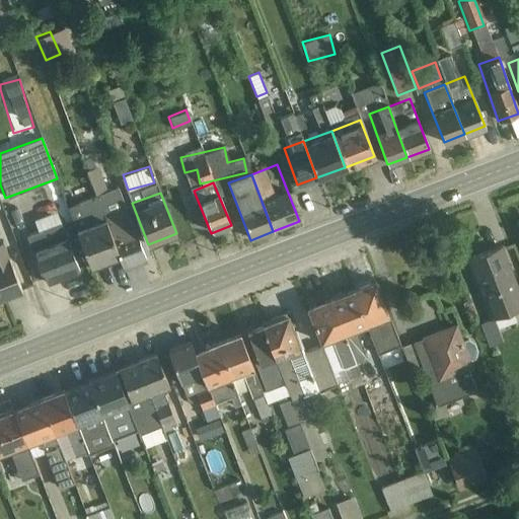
[(122,268),(146,258),(125,205),(101,215),(117,254),(122,268)]
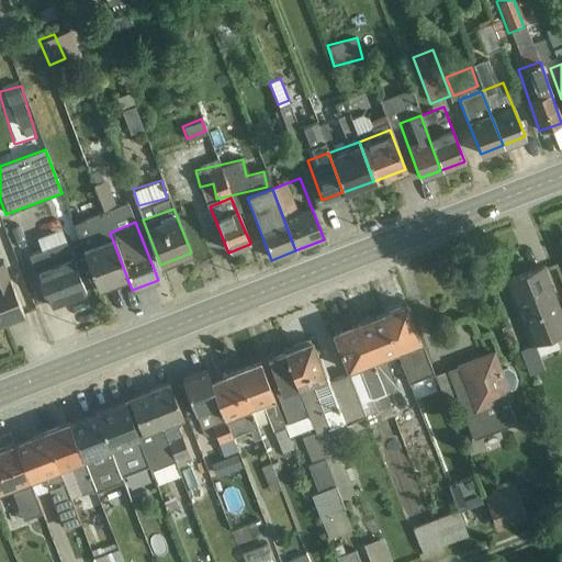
[(41,249),(65,242),(60,227),(36,236),(41,249)]
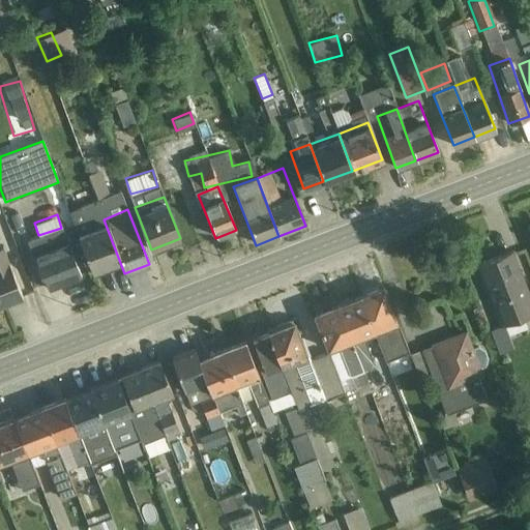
[(119,260),(104,219),(76,230),(91,271),(119,260)]
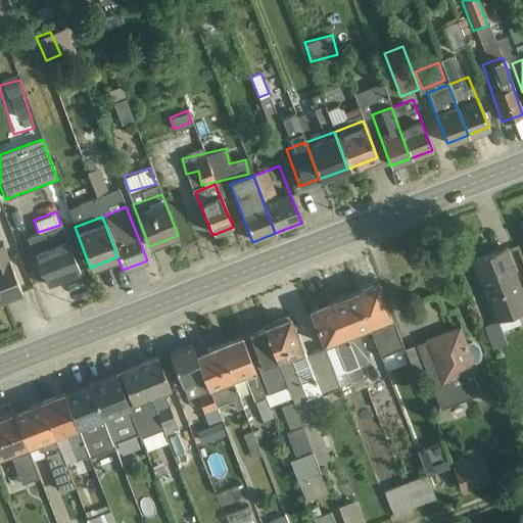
[(43,283),(77,271),(60,227),(27,239),(43,283)]
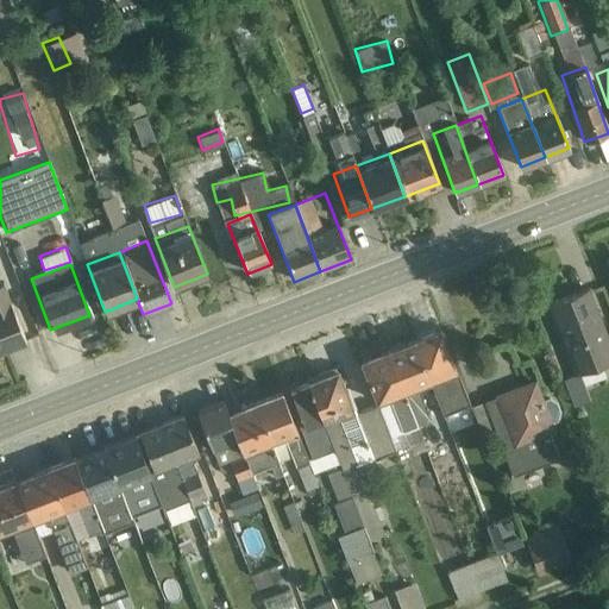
[(0,355),(25,345),(0,283),(0,355)]
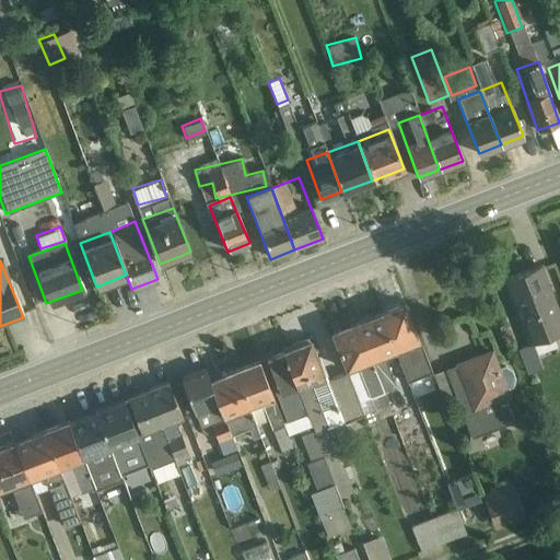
[(555,346),(551,336),(559,333),(559,310),(543,261),(503,276),(532,354),(555,346)]
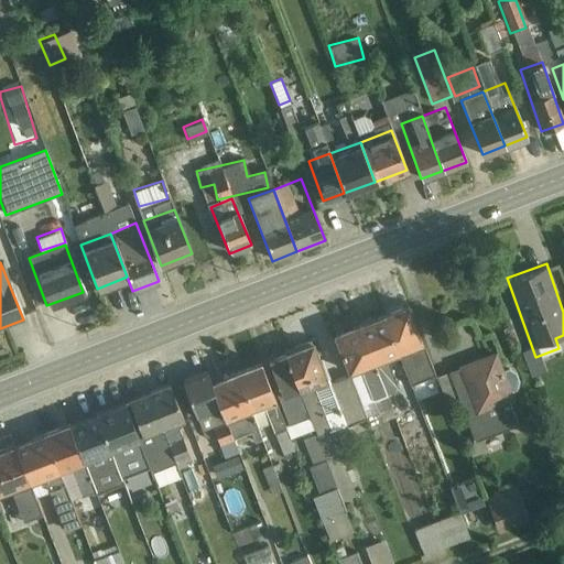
[(394,353),(420,343),(404,305),(379,315),(394,353)]
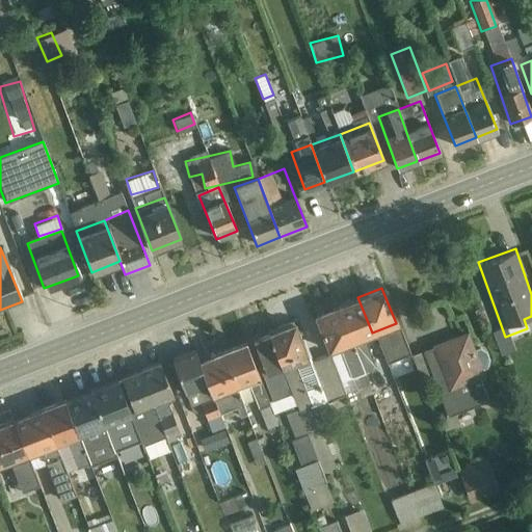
[(372,333),(357,297),(337,306),(351,342),(372,333)]
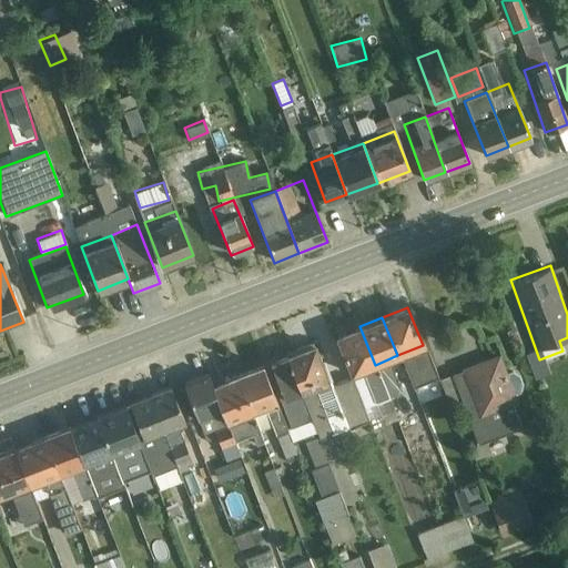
[(351,374),(375,365),(359,326),(335,336),(351,374)]
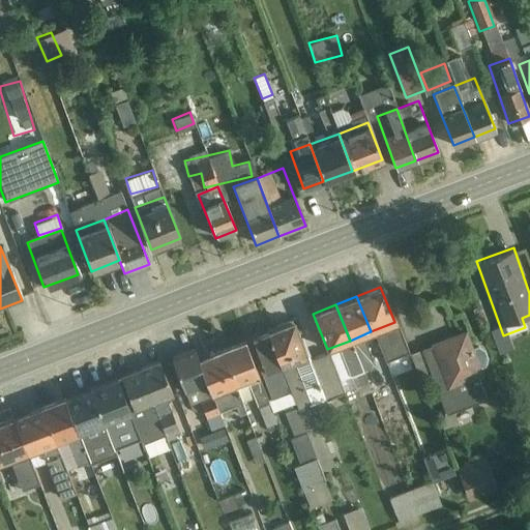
[(280,366),(306,356),(293,320),(266,329),(280,366)]
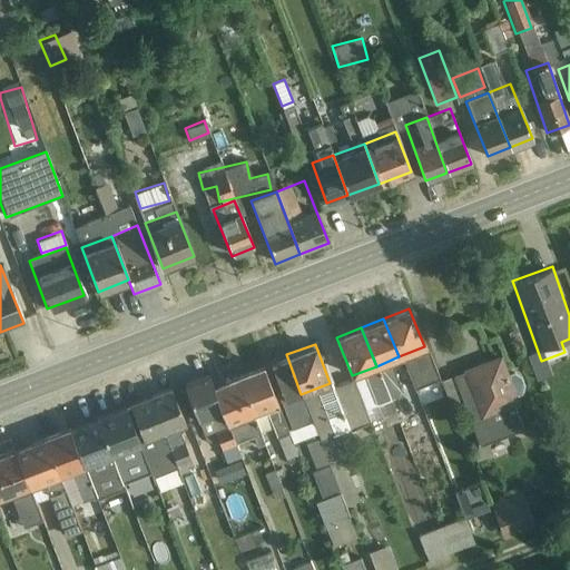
[(406,359),(423,405),(442,399),(426,352),(406,359)]
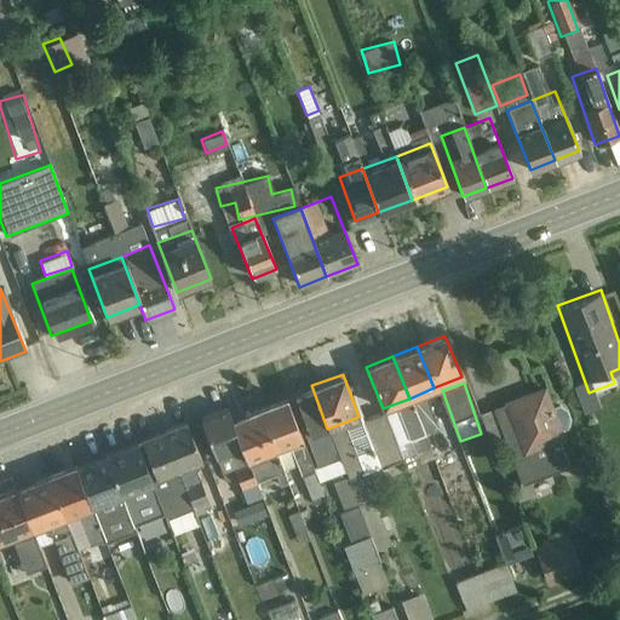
[(327,429),(311,385),(286,395),(303,438),(327,429)]
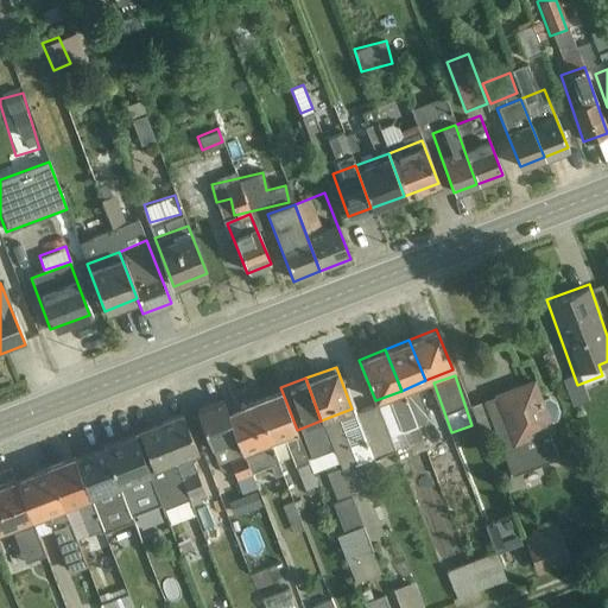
[(512,447),(552,431),(533,380),(492,396),(512,447)]
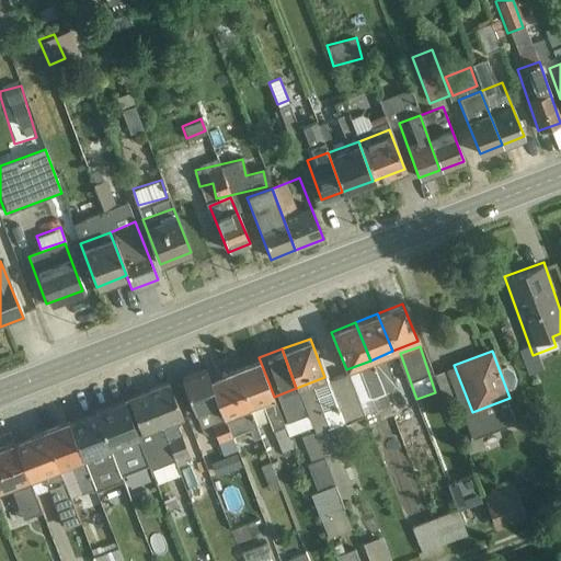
[(274,397),(259,357),(233,367),(248,407),(274,397)]
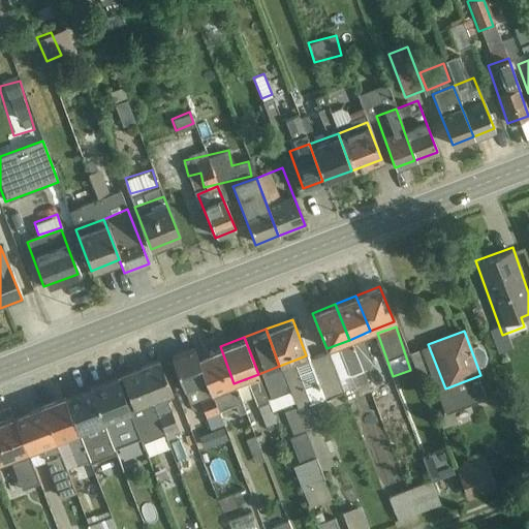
[(211,395),(235,385),(234,383),(220,346),(195,355),(205,381),(211,395)]
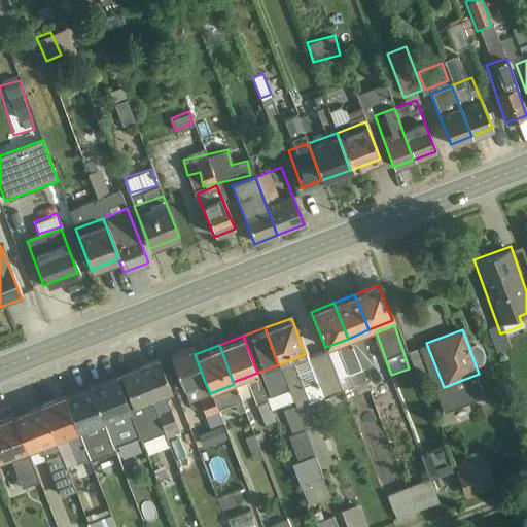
[(181,388),(204,380),(195,354),(191,347),(169,356),(181,388)]
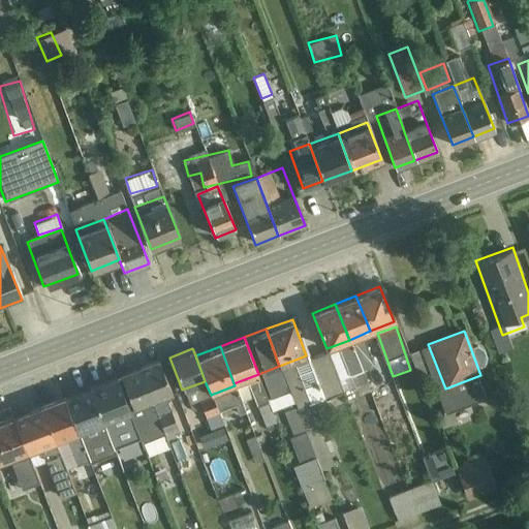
[(151,402),(172,395),(158,361),(137,369),(151,402)]
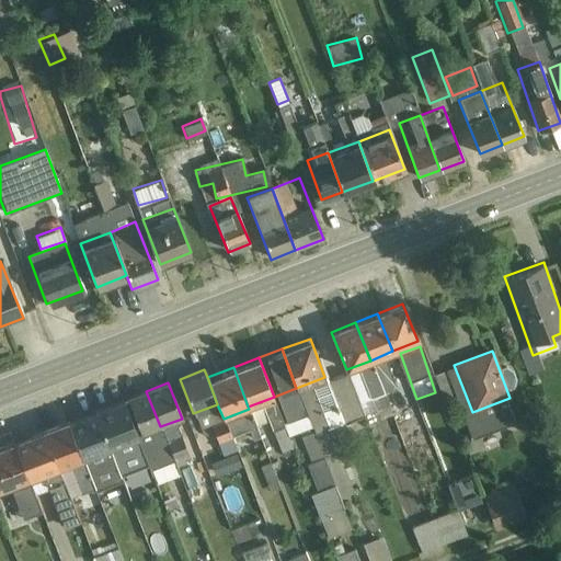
[(160,426),(146,391),(126,399),(140,434),(160,426)]
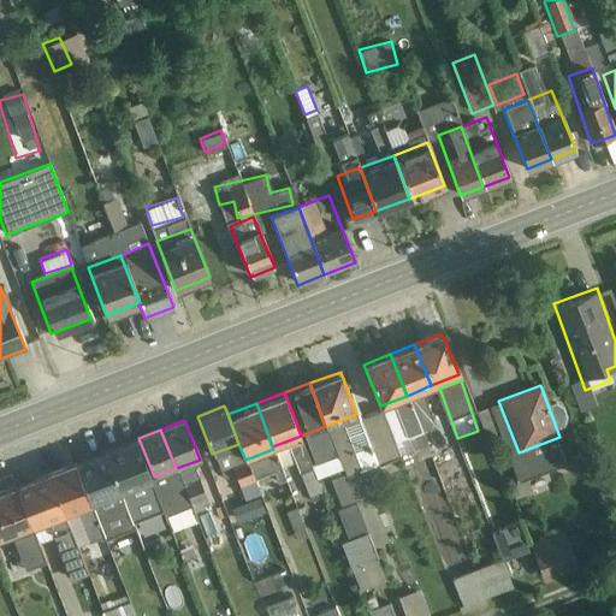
[(119,491),(150,480),(135,438),(104,450),(119,491)]
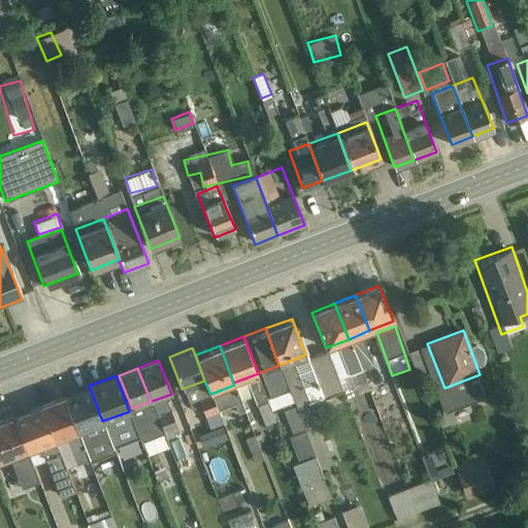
[(102,421),(89,386),(62,396),(75,431),(102,421)]
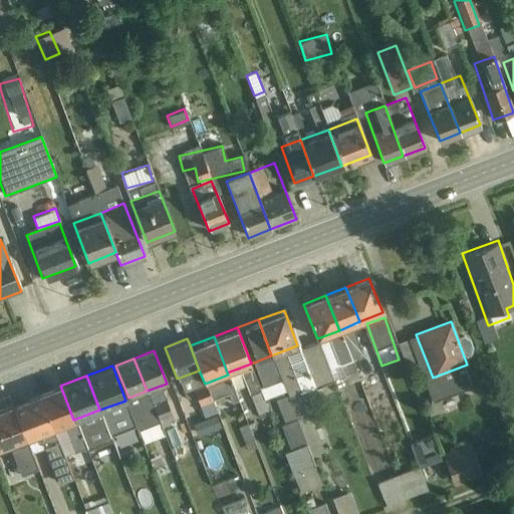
[(47,430),(73,420),(60,386),(34,396),(47,430)]
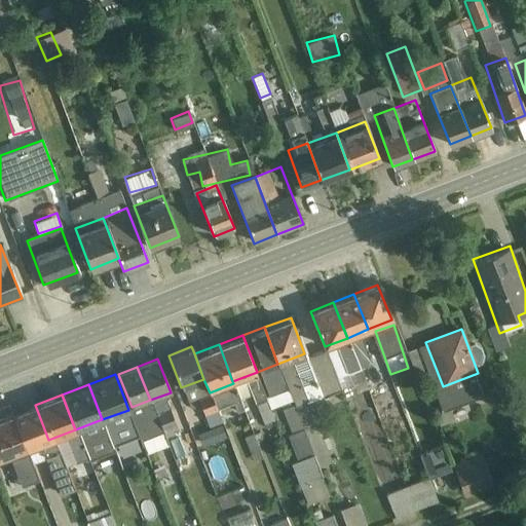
[(48,440),(35,405),(11,414),(25,449),(48,440)]
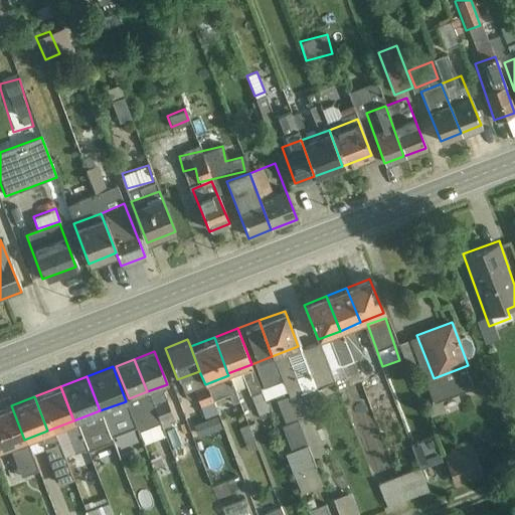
[(0,448),(24,440),(11,405),(0,408),(0,448)]
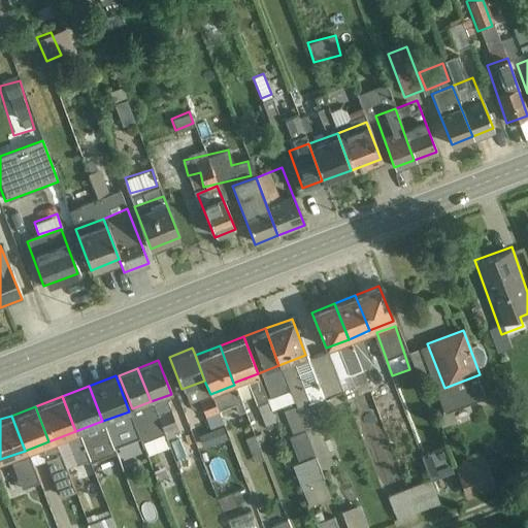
[(424,452),(429,475),(450,471),(444,448),(424,452)]
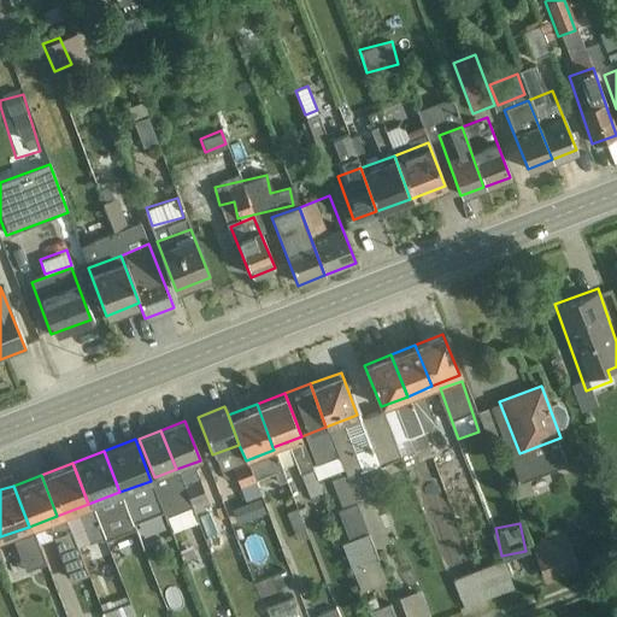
[(542,580),(581,571),(570,527),(533,536),(542,580)]
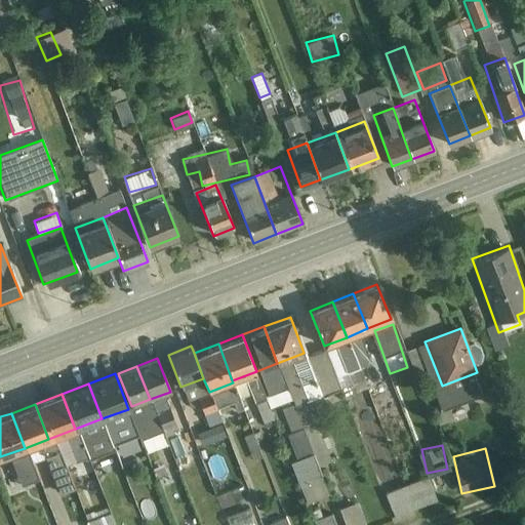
[(305,506),(328,498),(314,451),(290,458),(305,506)]
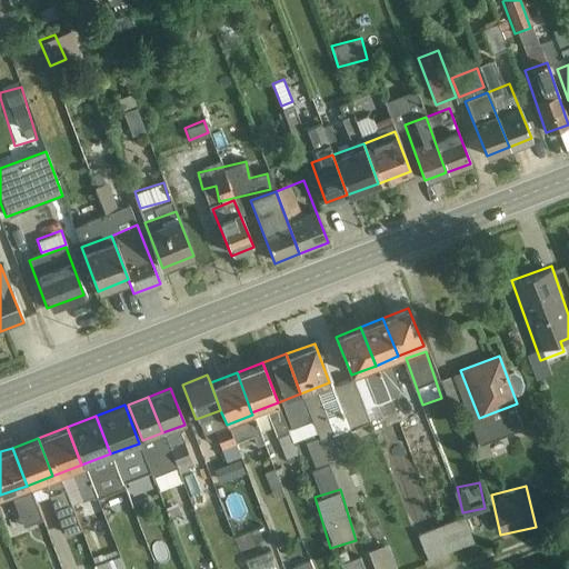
[(427,561),(473,543),(462,516),(416,533),(427,561)]
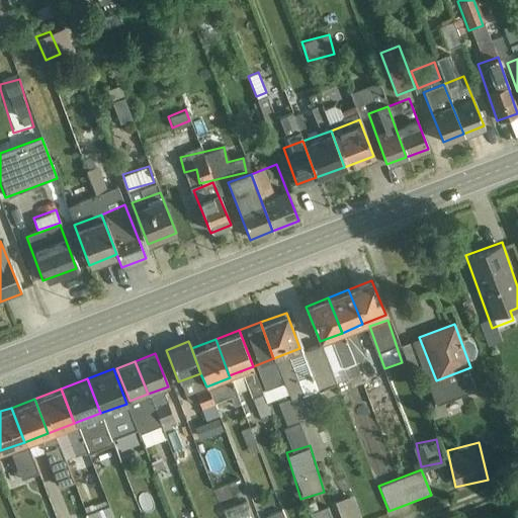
[(218,497),(236,496),(235,485),(217,485),(218,497)]
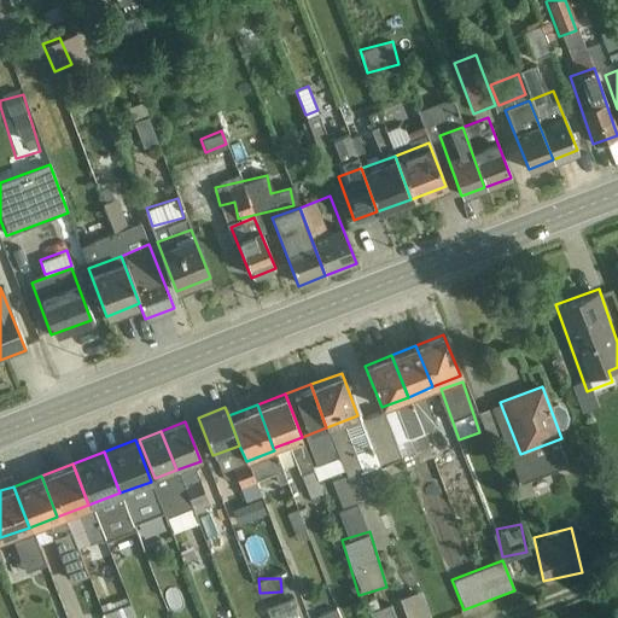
[(398,596),(406,617),(430,617),(423,589),(398,596)]
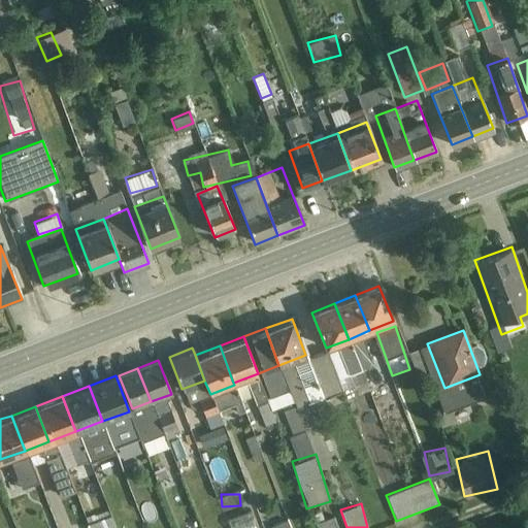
[(117,527),(113,514),(90,519),(92,527),(117,527)]
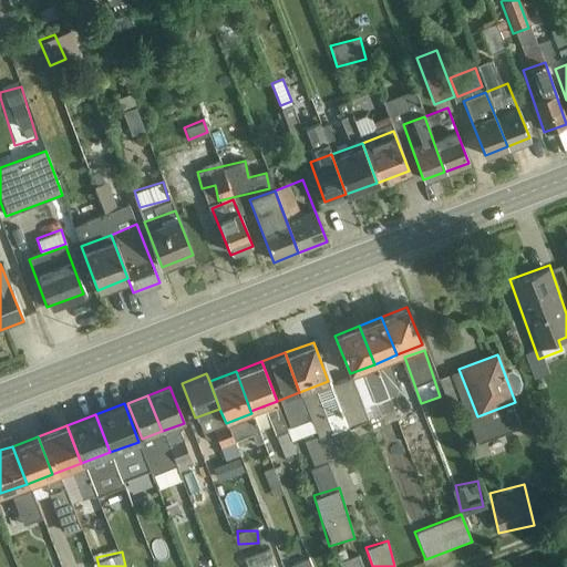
[(361,566),(357,553),(338,559),(340,566),(361,566)]
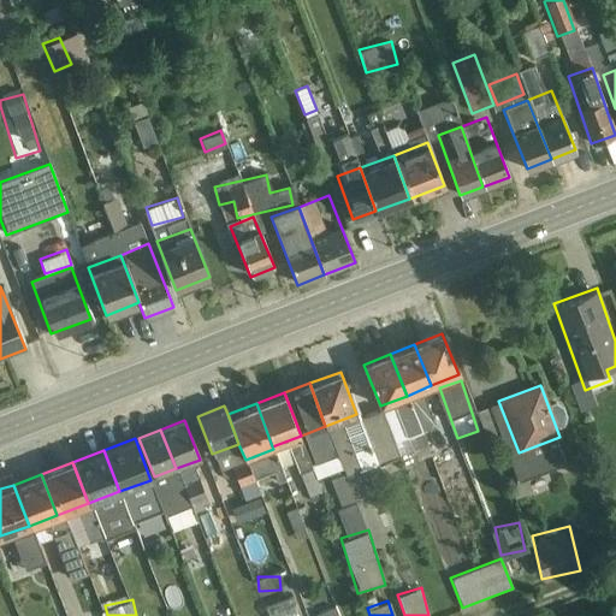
[(266,608),(268,615),(279,615),(290,614),(286,602),(266,608)]
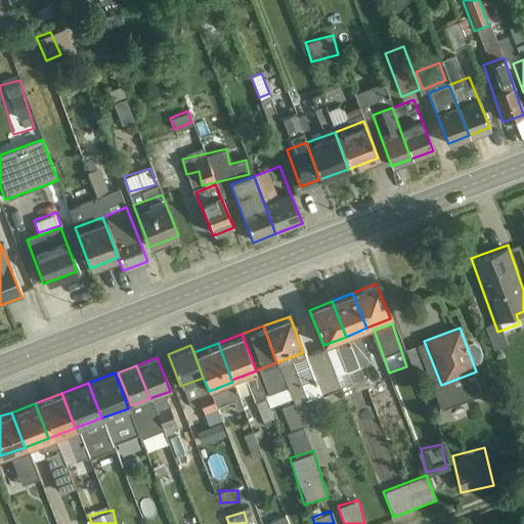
[(268,523),(286,523),(284,515),(268,519),(268,523)]
